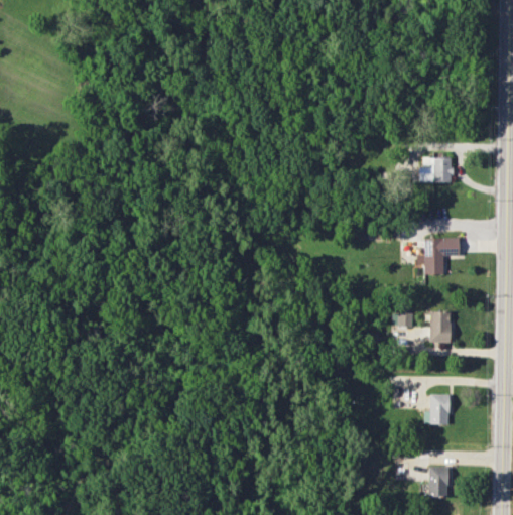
[(453,157),(424,158),(424,165),(433,165),(433,182),(453,182),(453,157)]
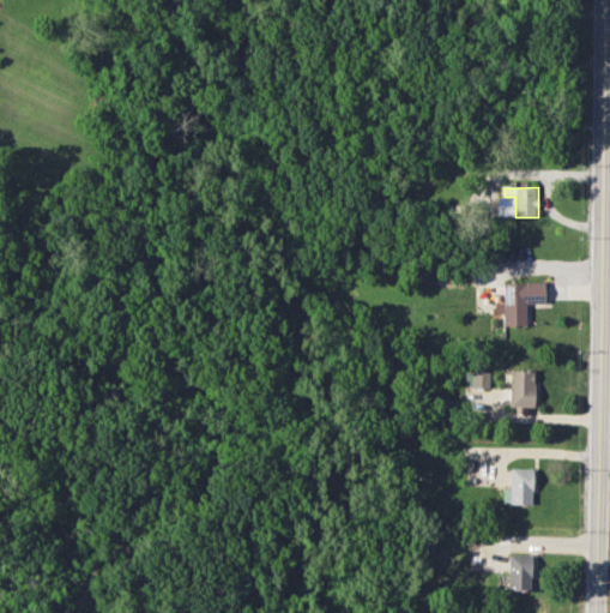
[(527,326),(527,308),(547,307),(547,283),(505,283),(505,304),(496,304),(496,314),(505,314),(505,326),(527,326)]
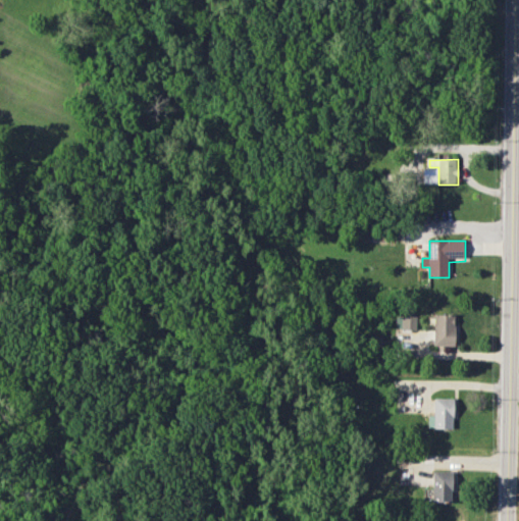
[(456,347),(457,316),(430,316),(430,327),(435,327),(435,347),(456,347)]
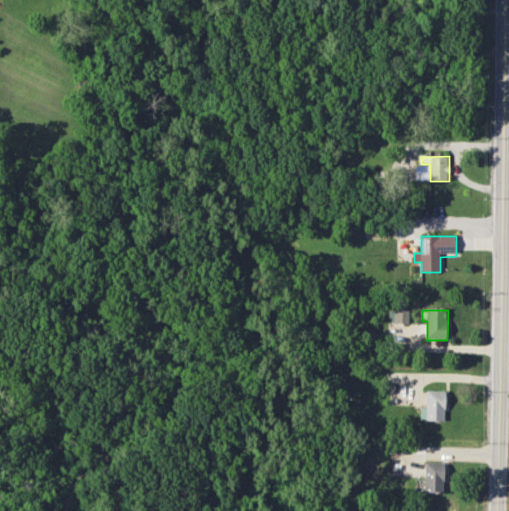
[(390,324),(410,324),(411,311),(390,311),(390,324)]
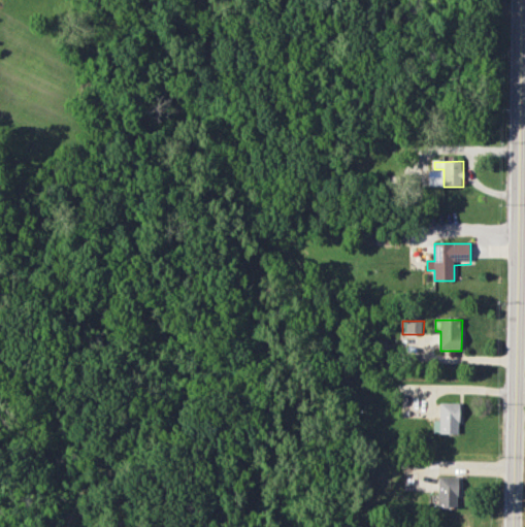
[(435,421),(434,434),(460,434),(460,404),(440,403),(440,421),(435,421)]
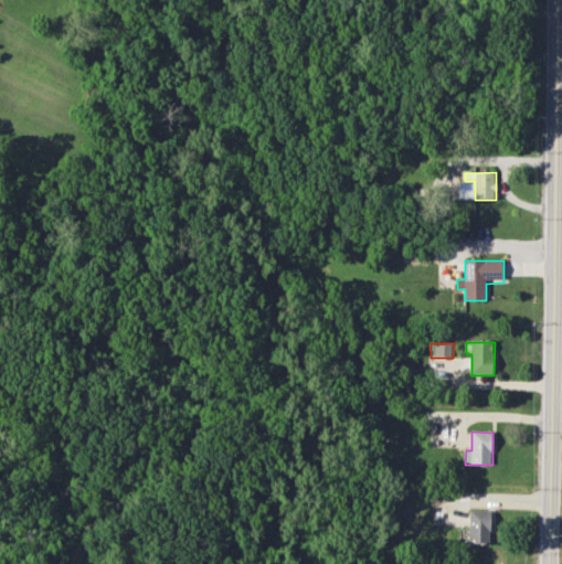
[(470,544),(491,544),(491,511),(469,511),(470,544)]
